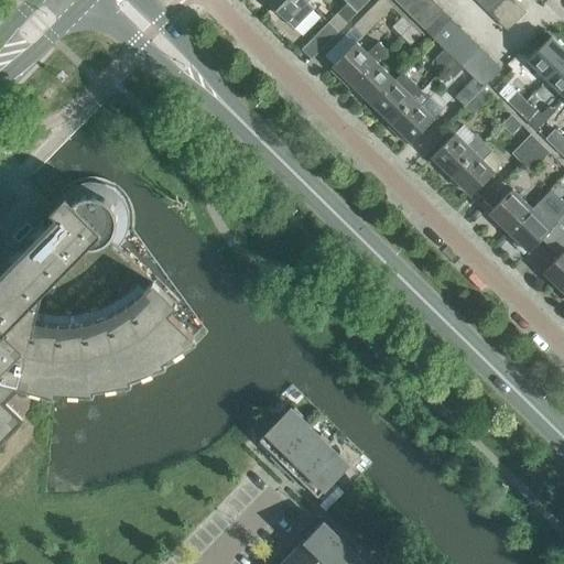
[(306,1),(304,0),(266,0),(294,28),(314,8),(306,1)]
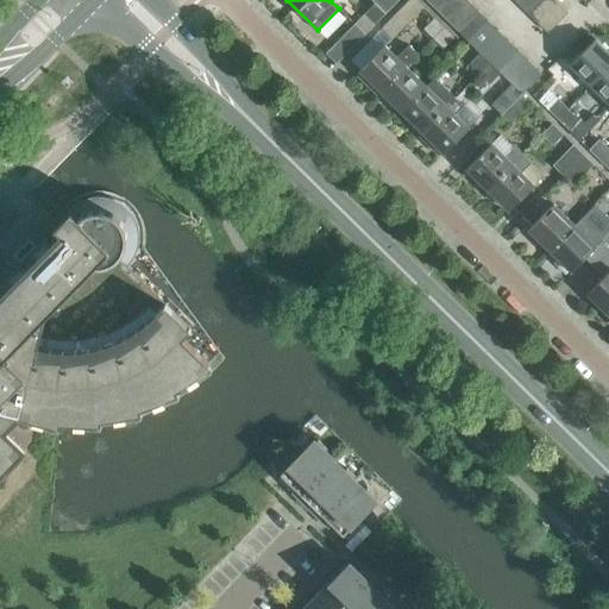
[(371,0),(385,13),(395,4),(399,0),(371,0)]
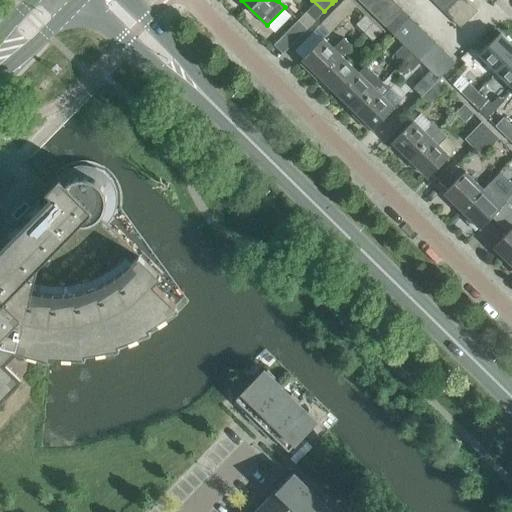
[(330,32),(355,6),(349,0),(343,0),(321,23),(330,32)]
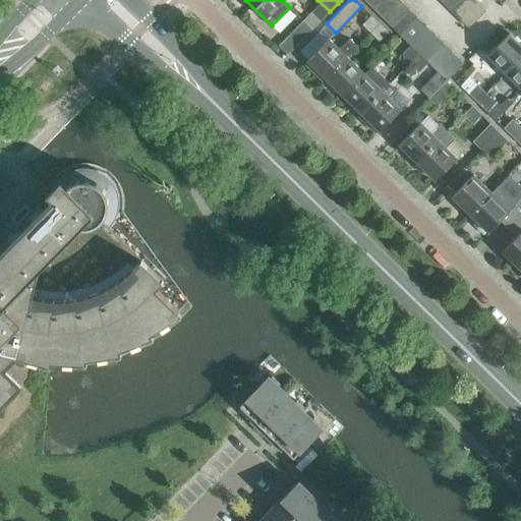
[(374,10),(384,0),(366,0),(365,2),(374,10)]
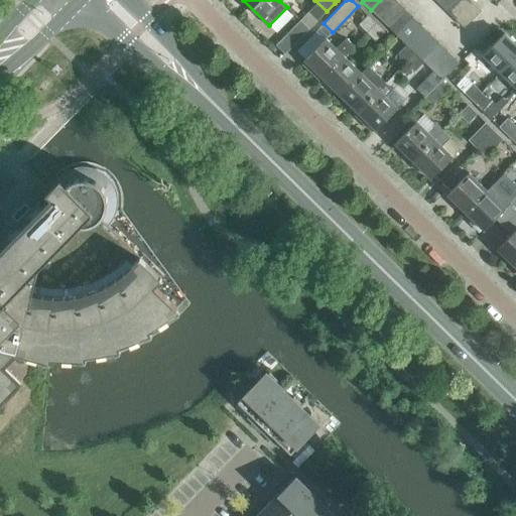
[(380,0),(371,10),(380,19),(396,1),(394,0),(380,0)]
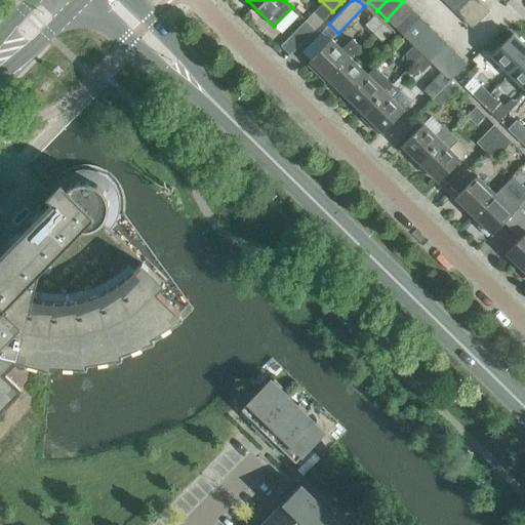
[(466,0),(450,0),(447,4),(455,11),(466,0)]
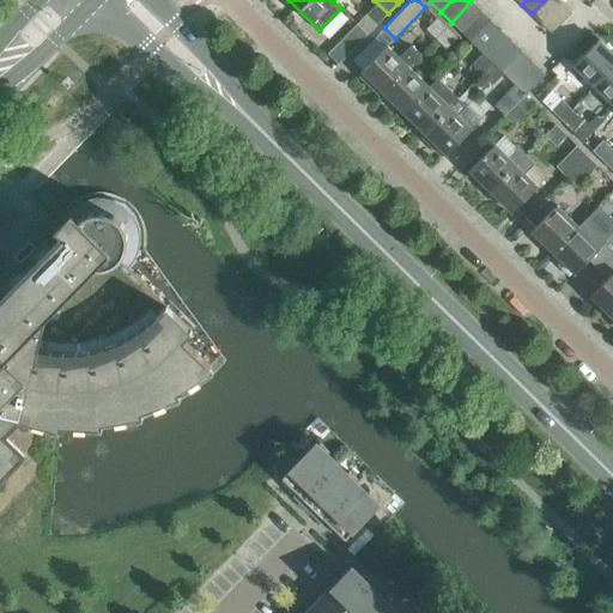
[(558,0),(544,0),(532,13),(541,23),(560,2),(558,0)]
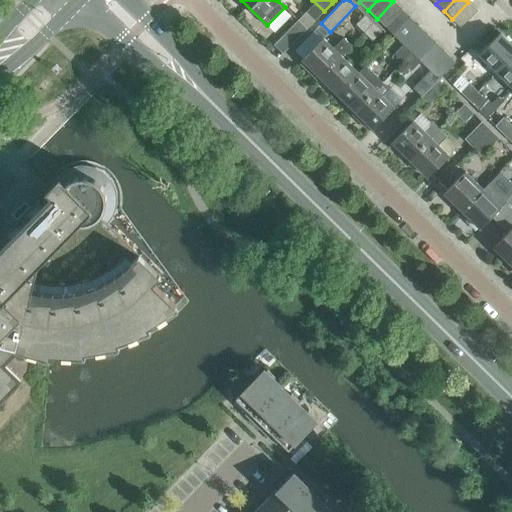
[(402,10),(393,1),(377,19),(385,27),(402,10)]
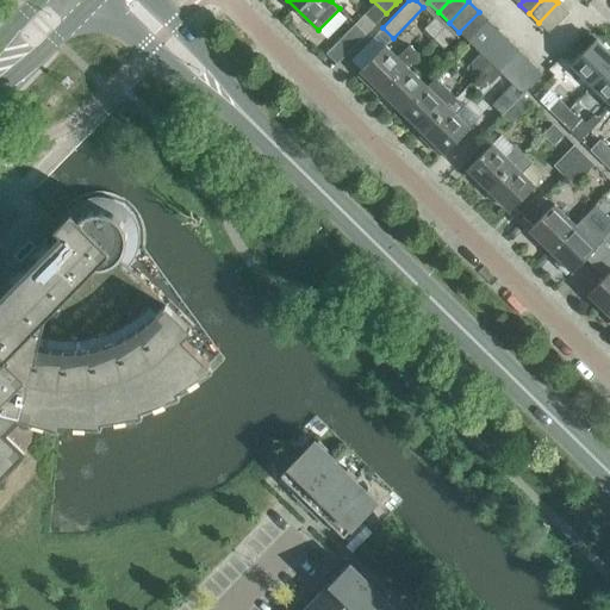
[(568,13),(558,2),(539,23),(548,33),(568,13)]
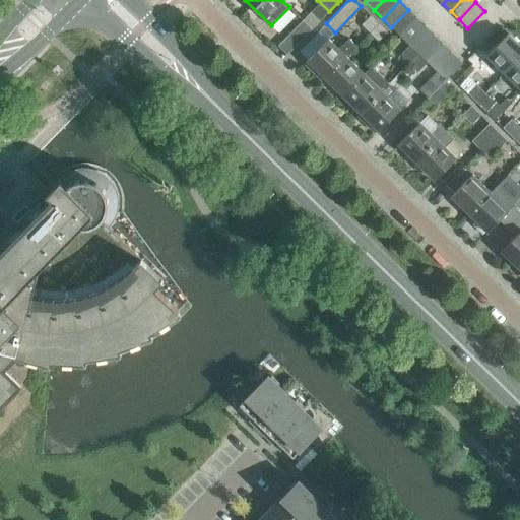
[(408,10),(391,27),(399,36),(416,18),(408,10)]
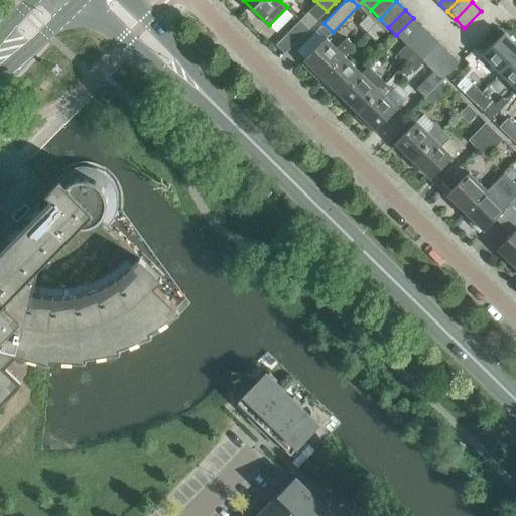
[(309,29),(318,20),(309,11),(300,20),(309,29)]
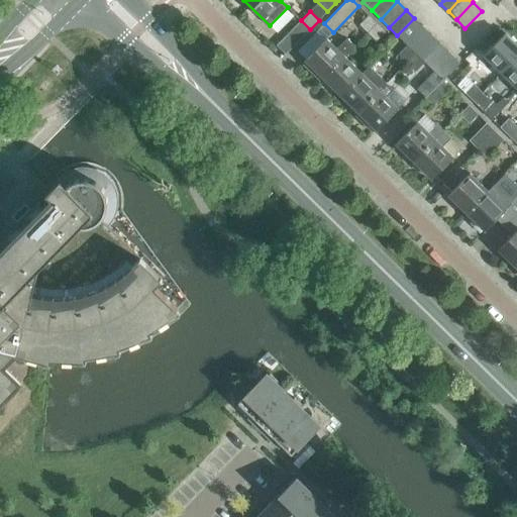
[(368,32),(377,23),(369,15),(359,24),(368,32)]
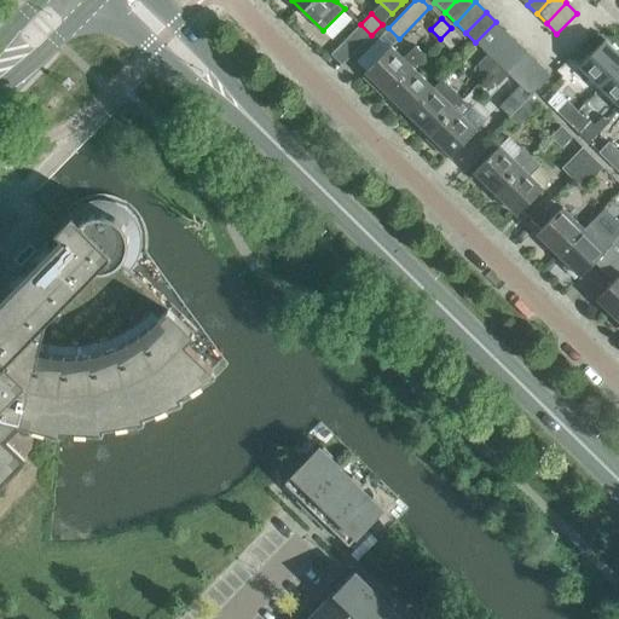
[(475,42),(486,52),(507,32),(496,22),(475,42)]
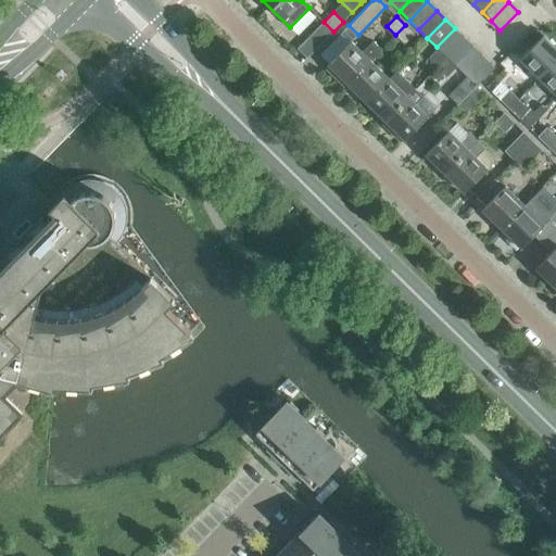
[(314,51),(333,32),(324,22),(304,41),(314,51)]
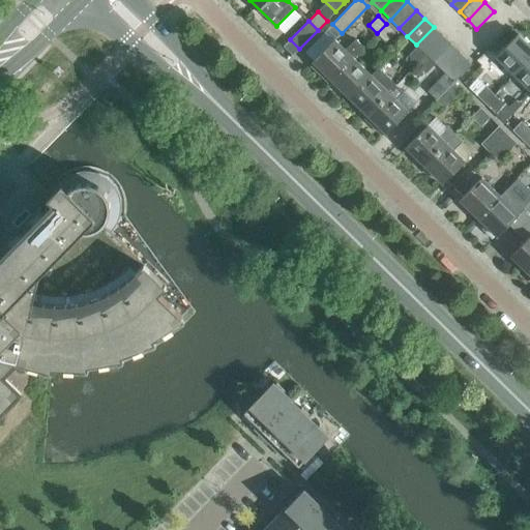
[(385,42),(395,33),(386,24),(377,33),(385,42)]
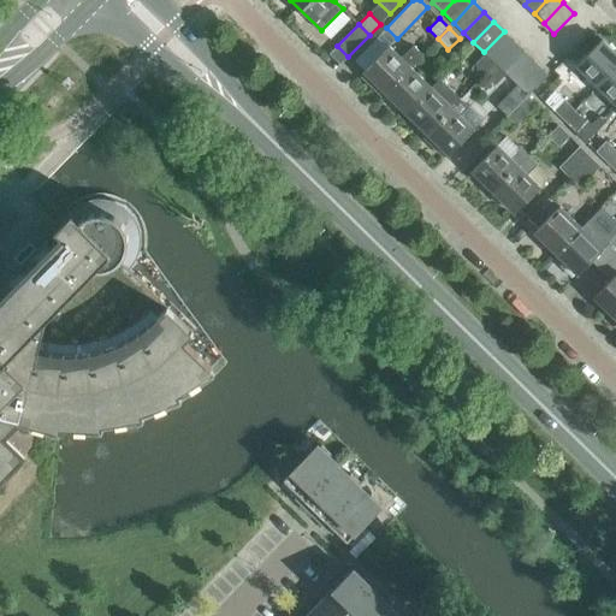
[(514,41),(504,31),(484,52),(485,53),(493,63),(514,41)]
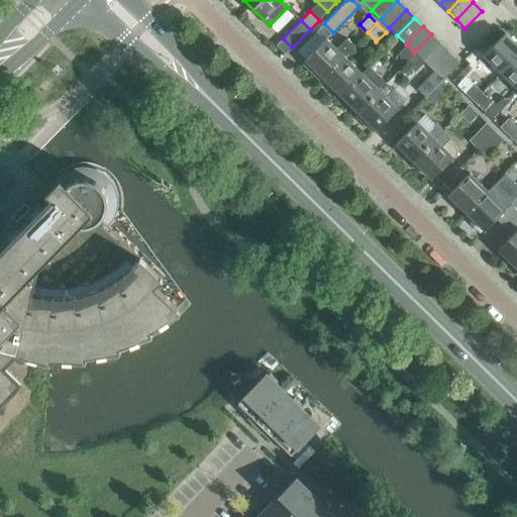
[(501,73),(516,56),(516,44),(505,33),(484,56),(501,73)]
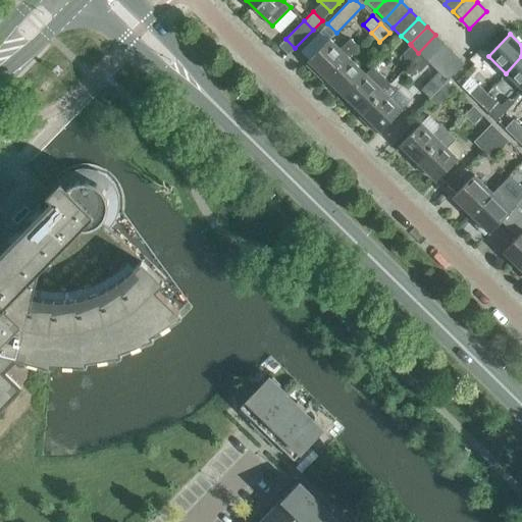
[(444,43),(435,35),(418,53),(420,54),(426,60),(444,43)]
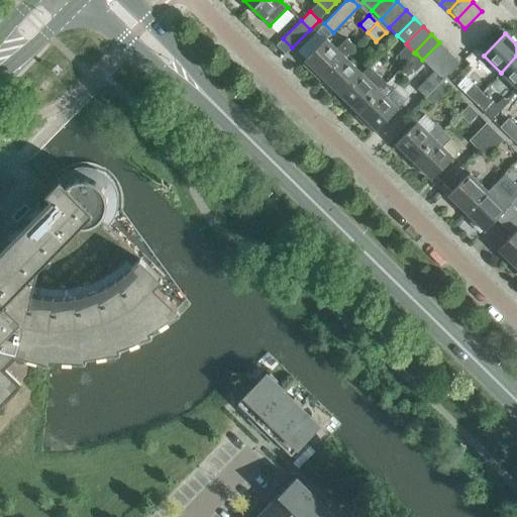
[(305,60),(306,61),(303,64),(314,75),(316,72),(322,78),(344,56),(353,45),(346,38),(336,48),(326,38),(305,60)]
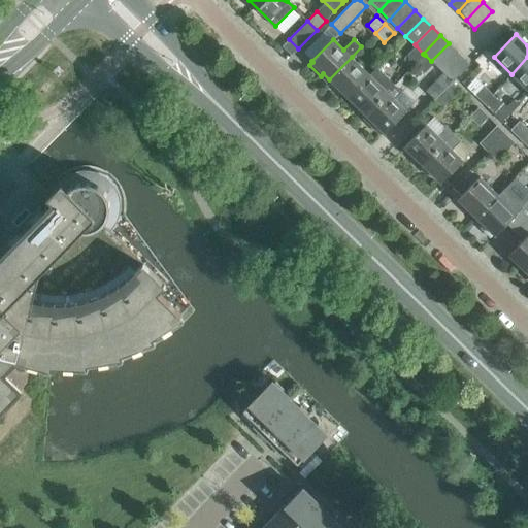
[(458,53),(449,43),(431,61),(433,63),(441,71),(458,53)]
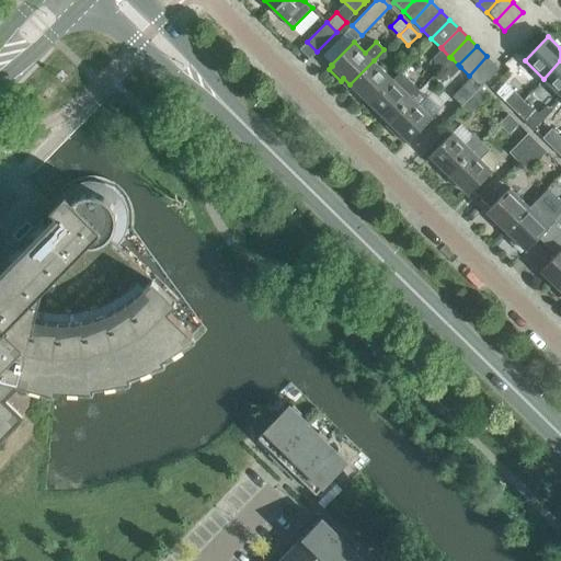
[(442,69),(451,58),(449,57),(442,48),(432,59),(442,69)]
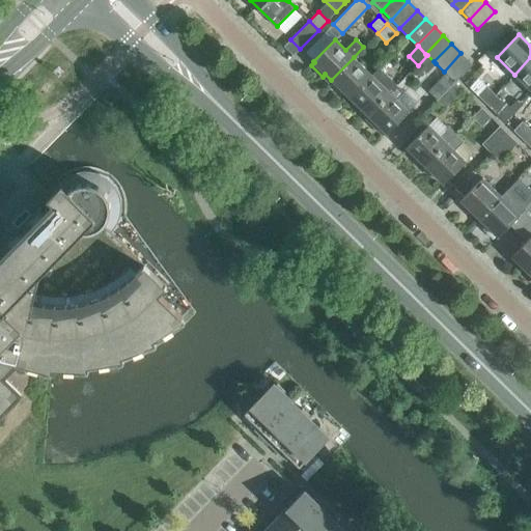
[(444,72),(455,83),(473,64),(460,53),(444,72)]
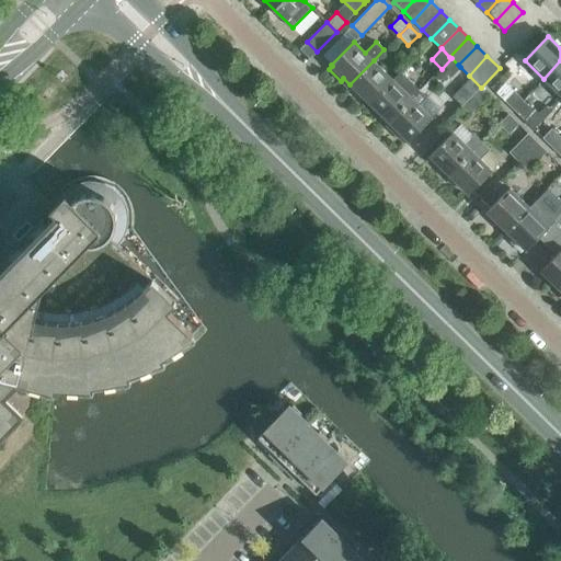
[(450,78),(460,67),(451,58),(442,69),(450,78)]
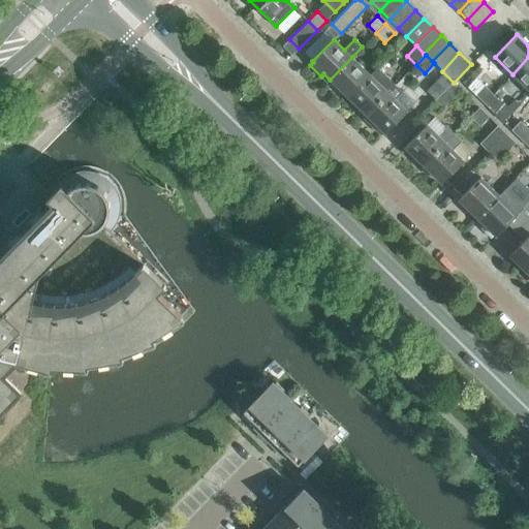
[(348,97),(370,75),(352,57),(330,80),(348,97)]
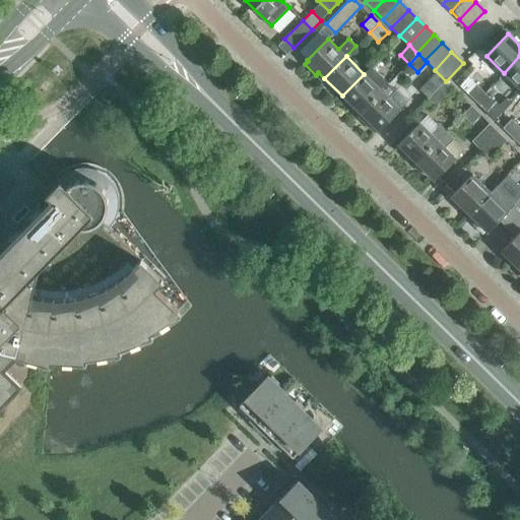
[(519,56),(504,73),(519,88),(519,56)]
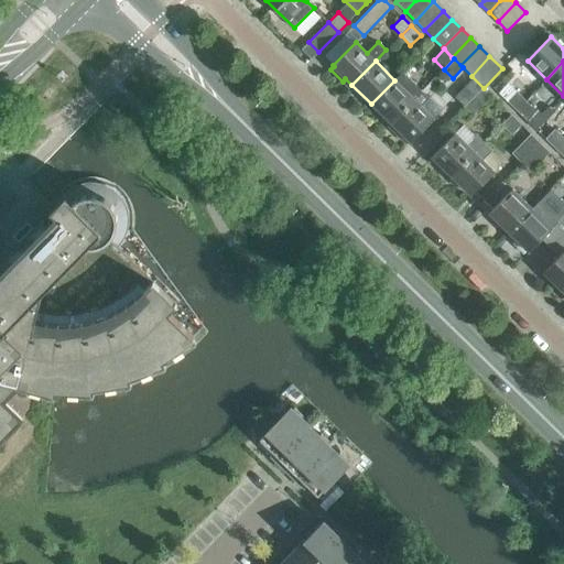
[(394,80),(371,104),(391,123),(414,99),(422,91),(402,72),(394,80)]
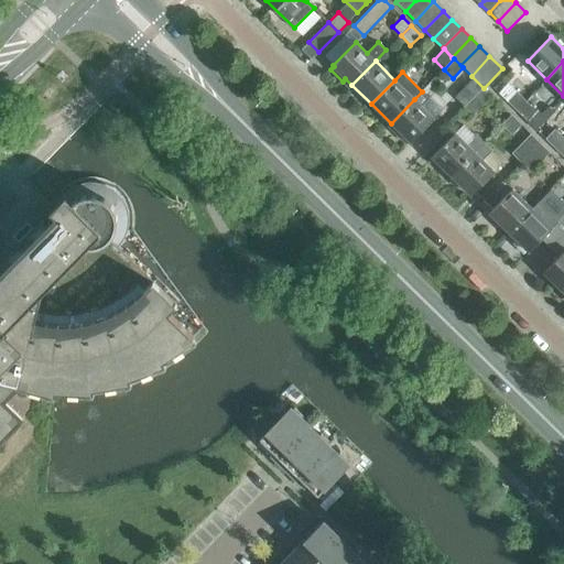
[(463,106),(483,87),(473,77),(454,97),(463,106)]
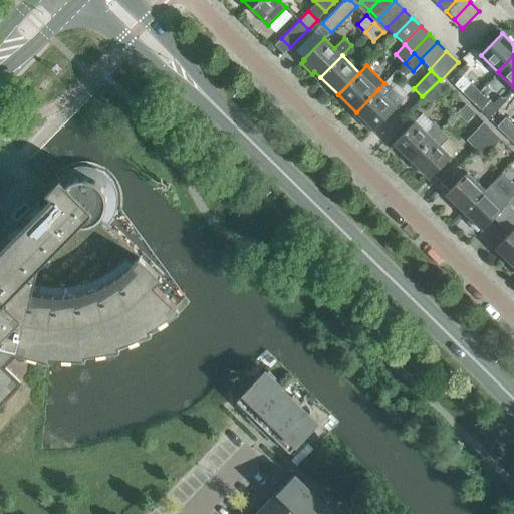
[(431,105),(448,87),(440,79),(422,96),(431,105)]
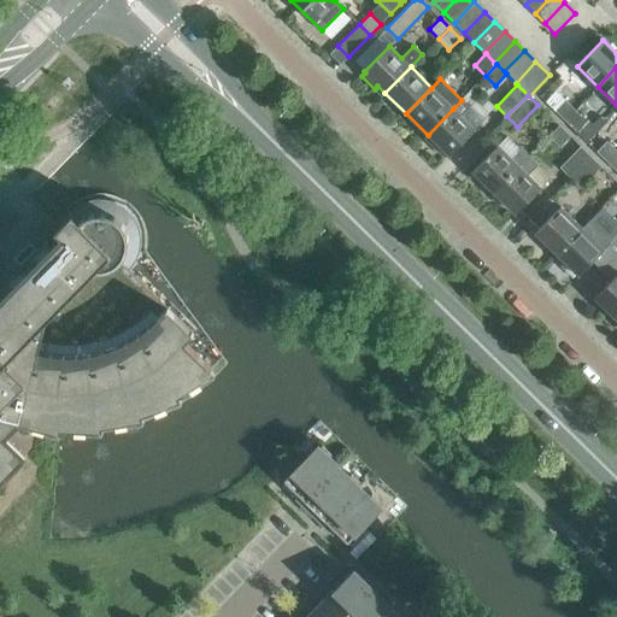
[(453,109),(428,135),(435,142),(432,145),(445,158),(448,154),(450,156),(475,129),(460,116),(469,107),(462,100),(453,109)]
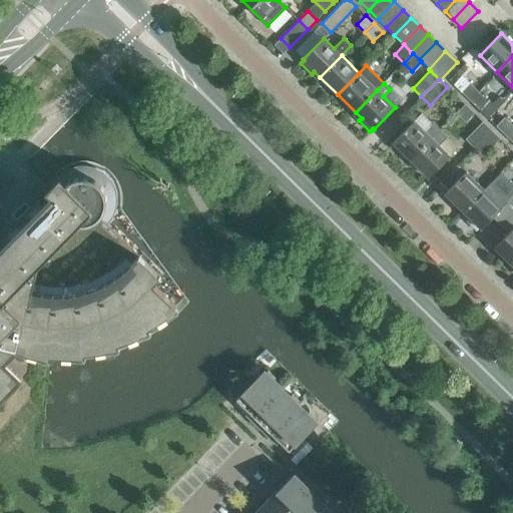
[(469,100),(478,91),(469,83),(461,92),(469,100)]
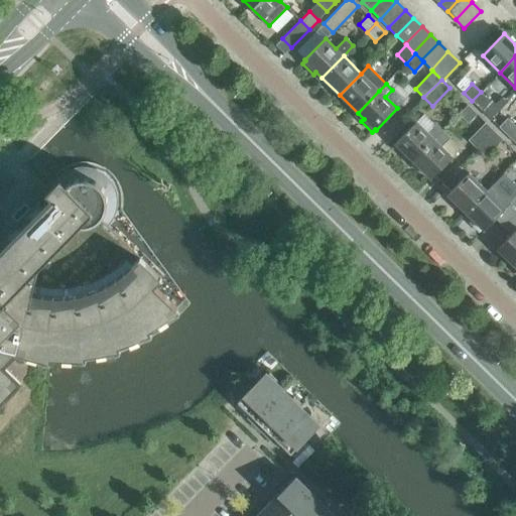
[(481,110),(490,101),(481,92),(472,101),(481,110)]
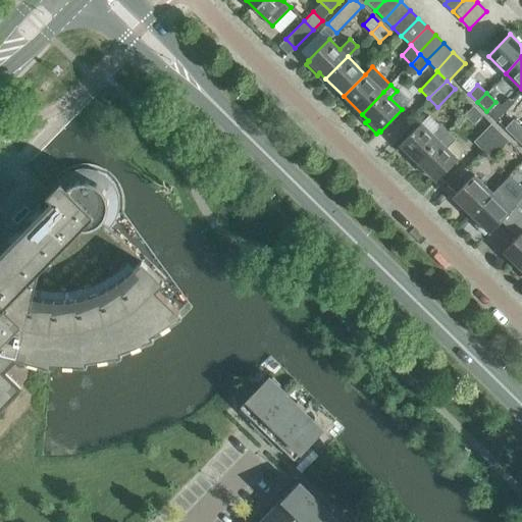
[(473,124),(482,115),(473,106),(464,115),(473,124)]
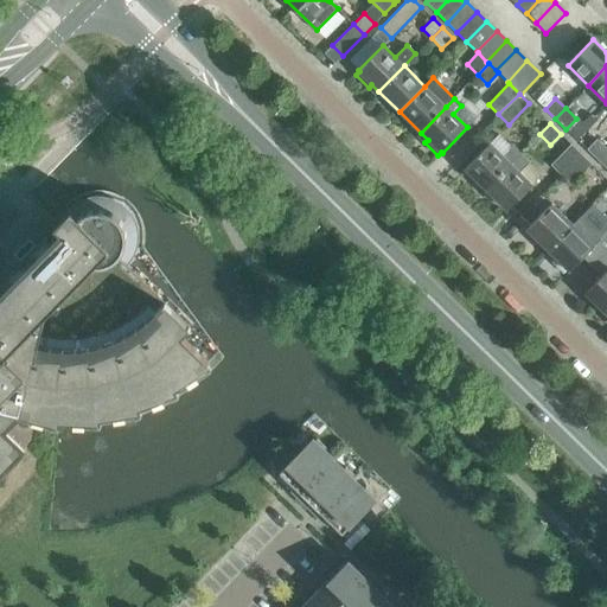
[(486,190),(521,153),(512,145),(511,147),(498,134),(465,168),(486,190)]
